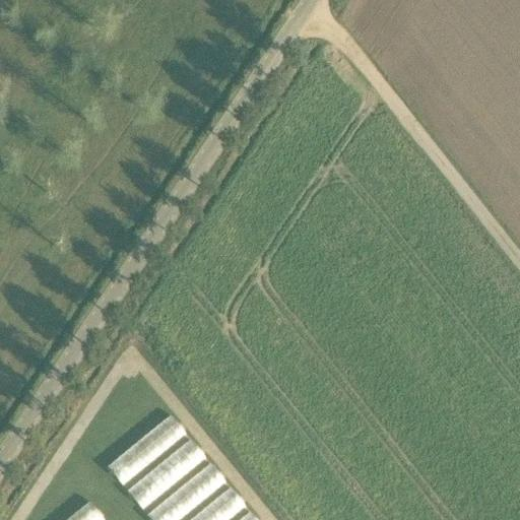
[(123,486),(187,433),(171,414),(107,468),(123,486)]
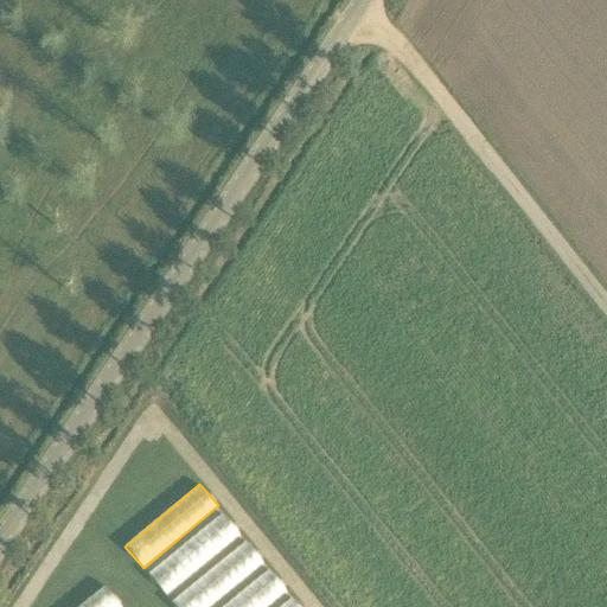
[(148,574),(167,596),(241,535),(223,512),(148,574)]
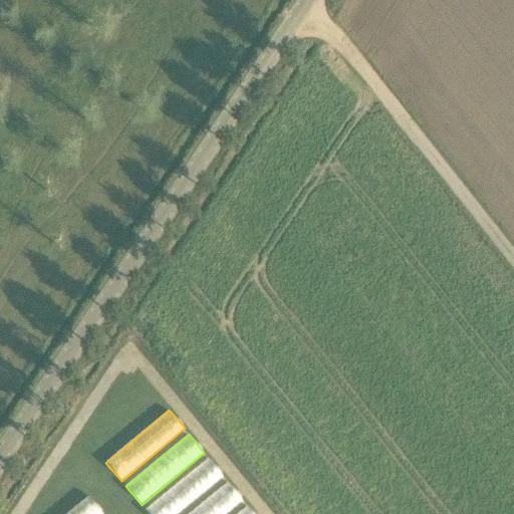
[(145,508),(148,513),(177,513),(225,479),(210,459),(145,508)]
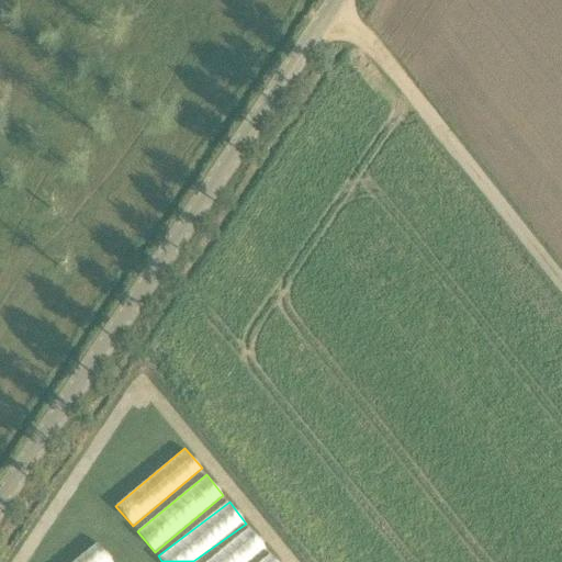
[(279,561),(270,551),(269,552),(251,528),(205,561),(279,561)]
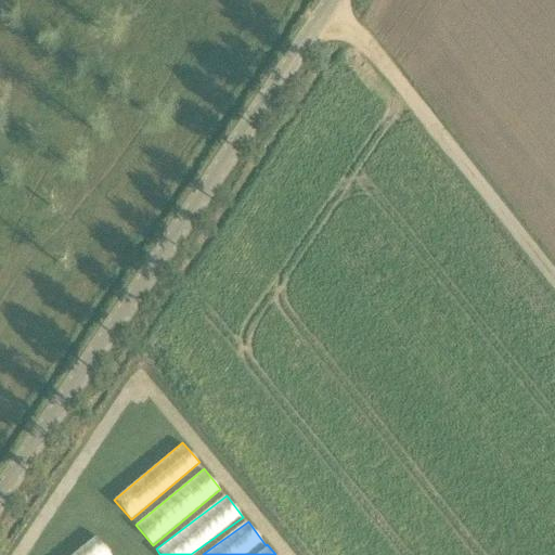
[(71,554),(107,554),(111,553),(93,534),(71,554)]
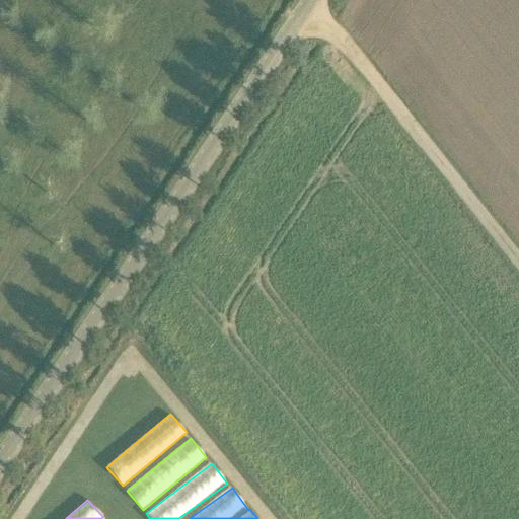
All buildings are outlined.
